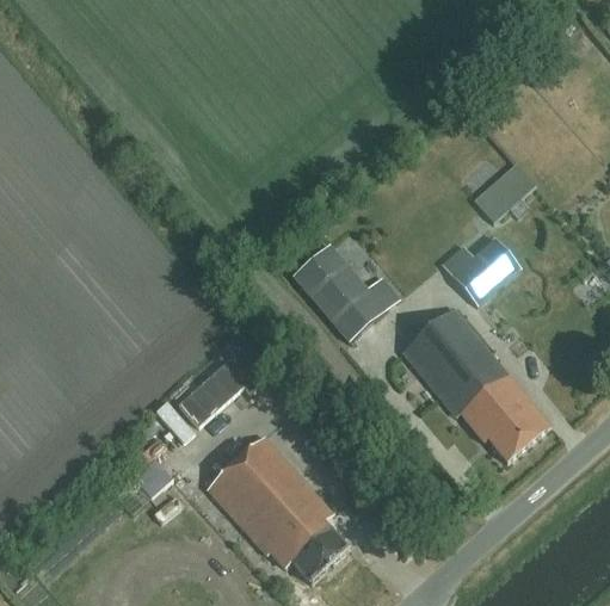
[(515,162),(511,165),(470,201),(490,223),(534,185),(515,162)]
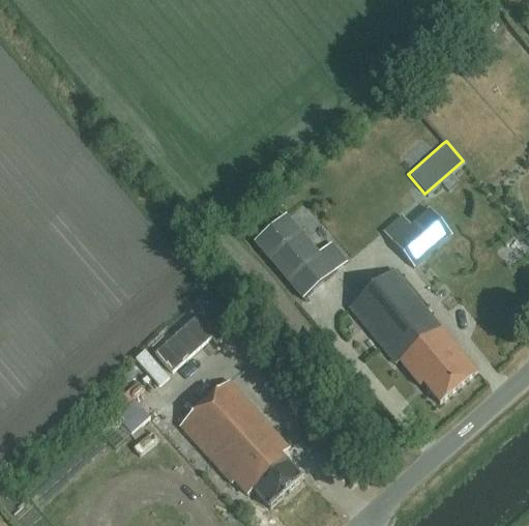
[(400,213),(382,229),(413,265),(449,234),(427,207),(408,223),(400,213)]
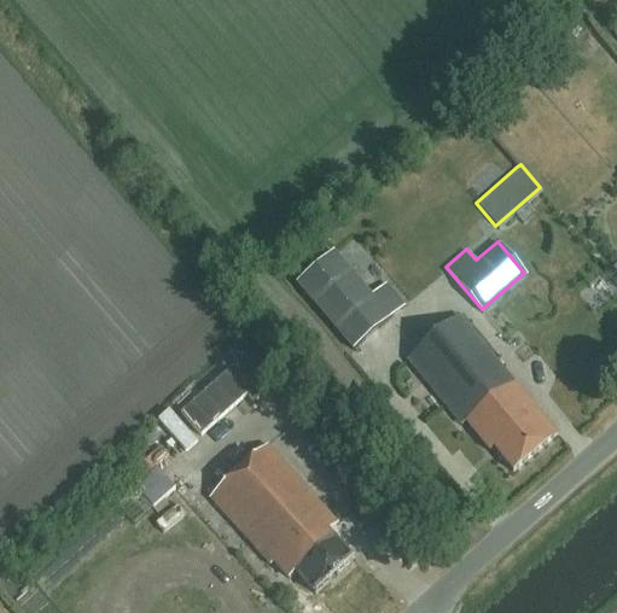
[(329,247),(290,281),(348,348),(402,302),(383,280),(367,292),(329,247)]
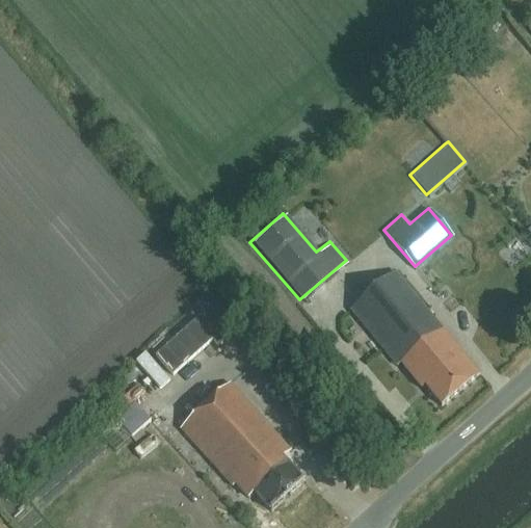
[(478,370),(441,324),(395,268),(346,308),(393,364),(398,360),(418,386),(423,381),(440,401),(478,370)]
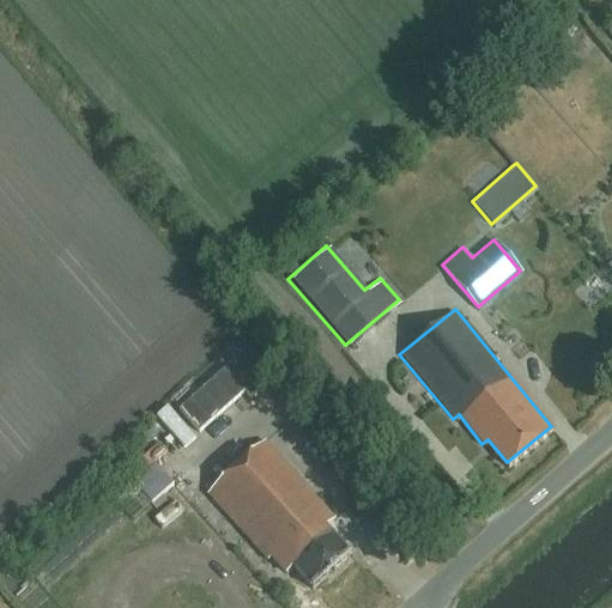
[(347,553),(323,526),(334,517),(266,441),(266,439),(265,438),(264,439),(208,488),(206,490),(208,492),(208,491),(266,557),(270,553),(285,570),(291,564),(310,585),(311,585),(313,584),(325,573),(327,572),(326,572),(332,566),(333,567),(334,565),(346,554),(346,555),(347,554),(347,553)]
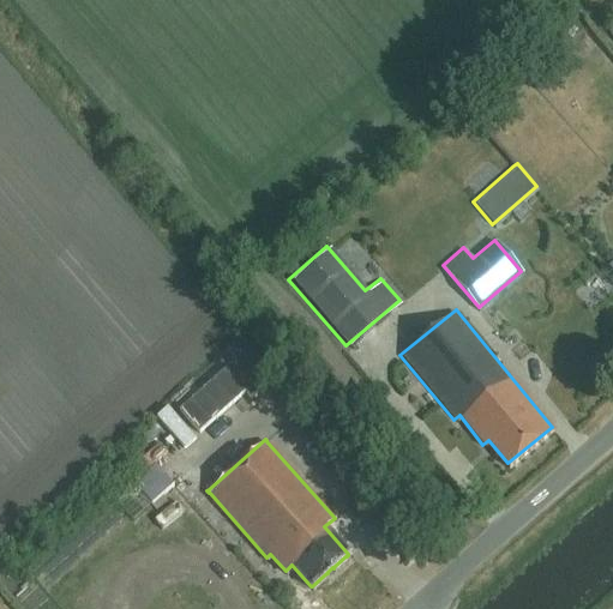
[(155,462),(133,481),(151,501),(173,482),(155,462)]
